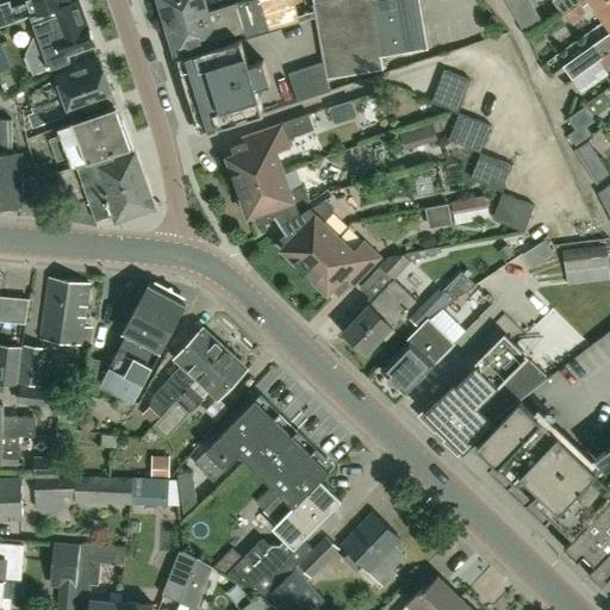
[(25,0),(26,2),(12,7),(10,0),(0,2),(0,26),(32,16),(33,18),(79,1),(78,0),(74,0),(72,1),(70,0),(25,0)]
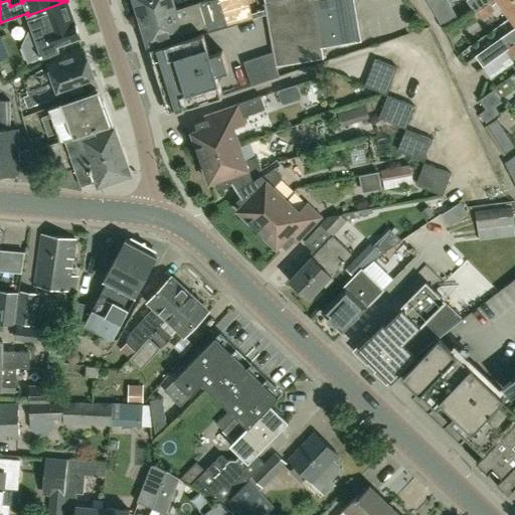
[(134,0),(141,21),(175,11),(171,0),(134,0)]
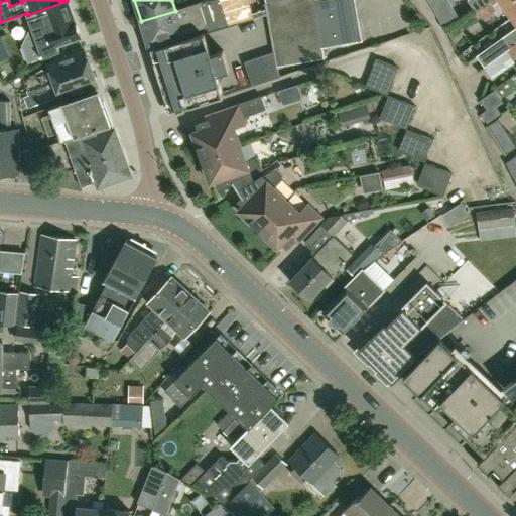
[(175,11),(141,21),(149,45),(182,35),(182,34),(206,27),(208,31),(239,22),(254,19),(247,0),(210,0),(200,2),(200,3),(175,11)]
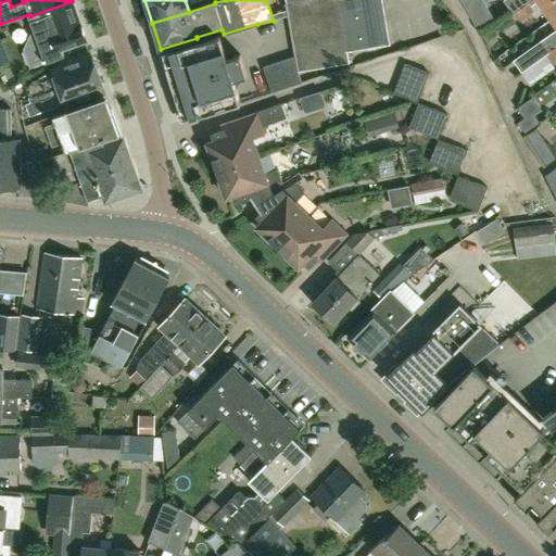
[(350,64),(348,52),(390,45),(381,0),(286,0),(295,57),(299,74),(350,64)]
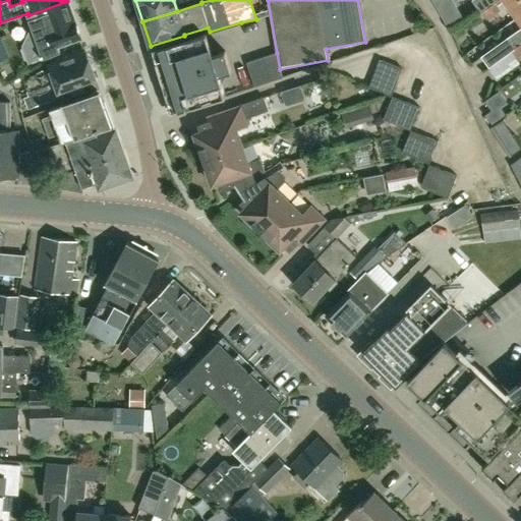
[(500,0),(474,0),(473,1),(482,12),(496,3),(500,0)]
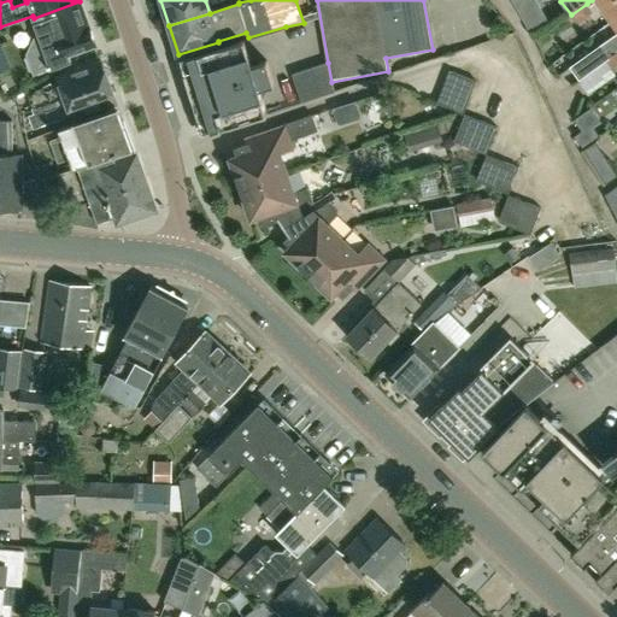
[(616,0),(597,0),(611,22),(616,17),(616,0)]
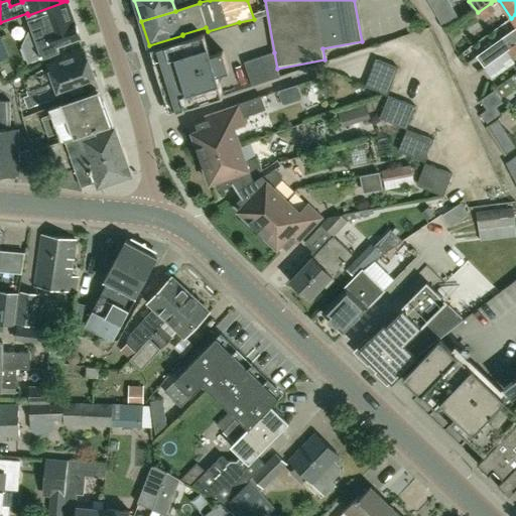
[(67,1),(28,15),(29,19),(28,19),(31,27),(22,45),(28,63),(31,62),(59,52),(57,47),(81,39),(67,1)]
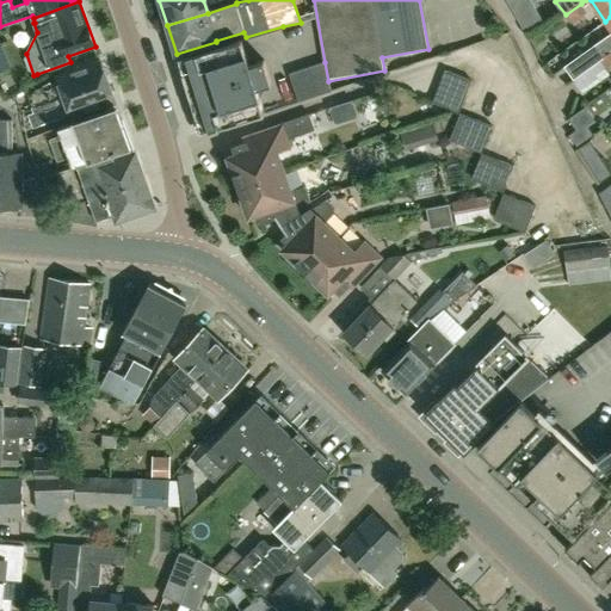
[(581,4),(566,14),(572,23),(587,12),(581,4)]
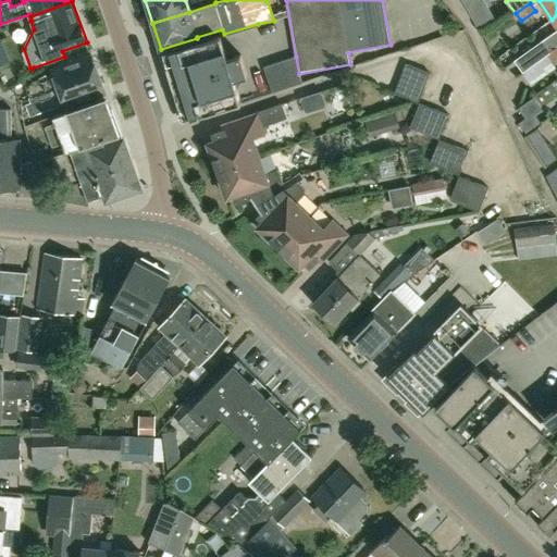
[(523,73),(547,56),(556,48),(556,15),(552,20),(556,26),(556,31),(515,61),(523,73)]
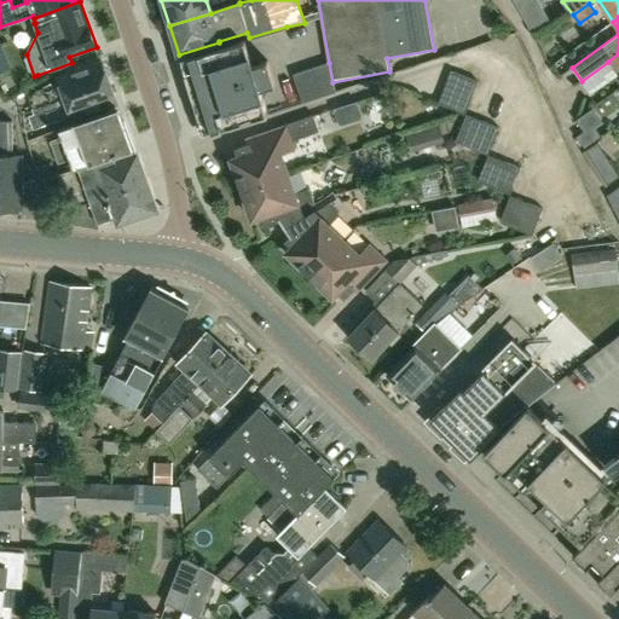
[(253,67),(246,41),(187,58),(192,74),(185,76),(200,120),(206,119),(210,134),(268,116),(260,90),(276,85),(268,62),(253,67)]
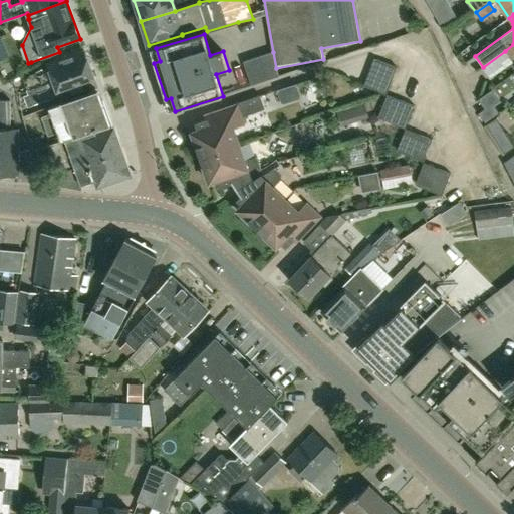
[(0,59),(8,55),(0,37),(0,59)]
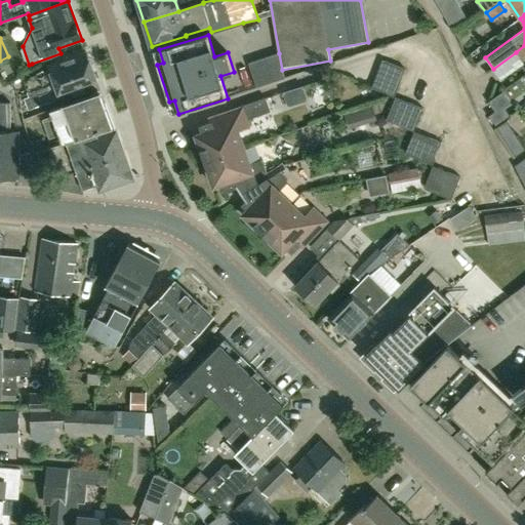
[(521,59),(524,55),(524,45),(516,52),(521,59)]
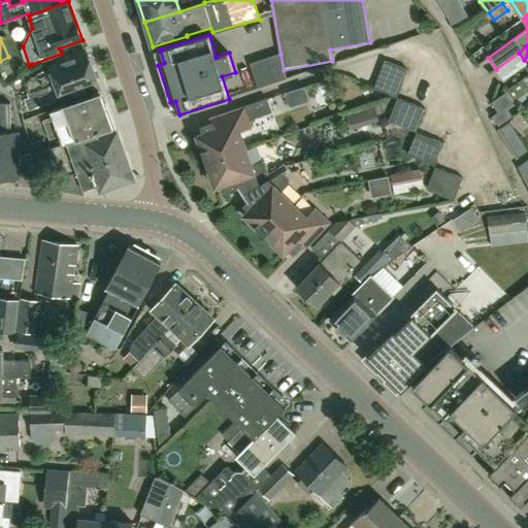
[(27,94),(93,70),(87,54),(50,67),(53,78),(45,80),(43,72),(24,84),(27,94)]
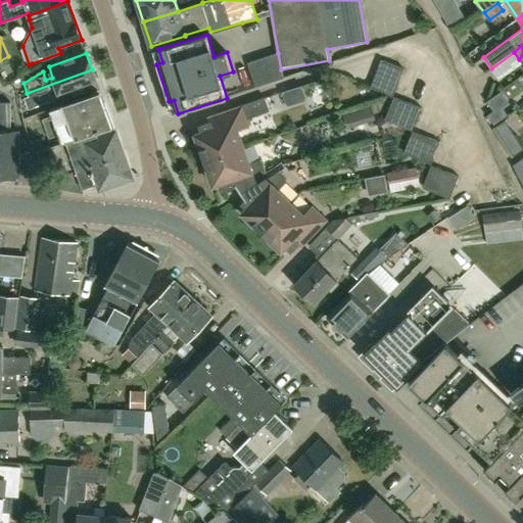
[(284,78),(281,69),(278,53),(247,63),(255,87),(284,78)]
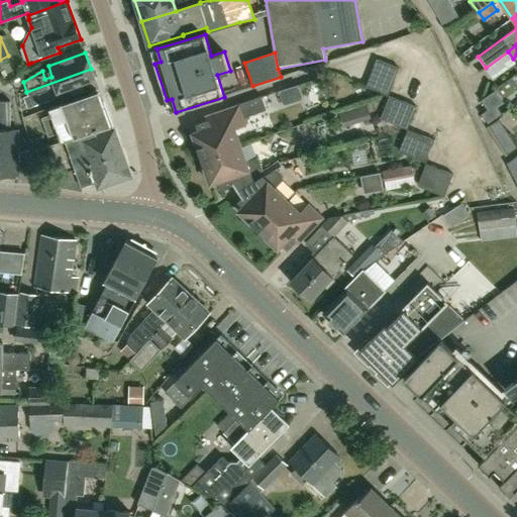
[(377,60),(372,73),(394,82),(399,69),(377,60)]
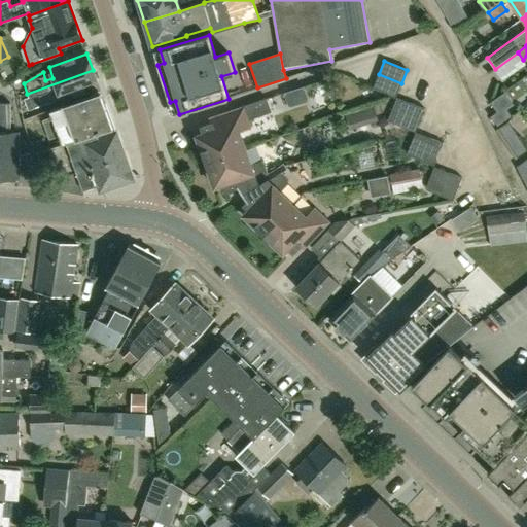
[(93,70),(27,94),(26,94),(27,98),(24,99),(28,110),(54,102),(50,93),(57,90),(62,101),(99,88),(93,70)]
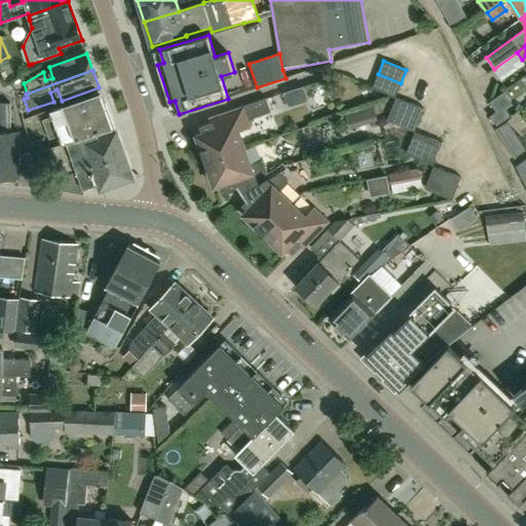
[(62,145),(113,127),(101,92),(50,110),(52,114),(49,115),(49,117),(42,121),(49,139),(59,136),(62,145)]
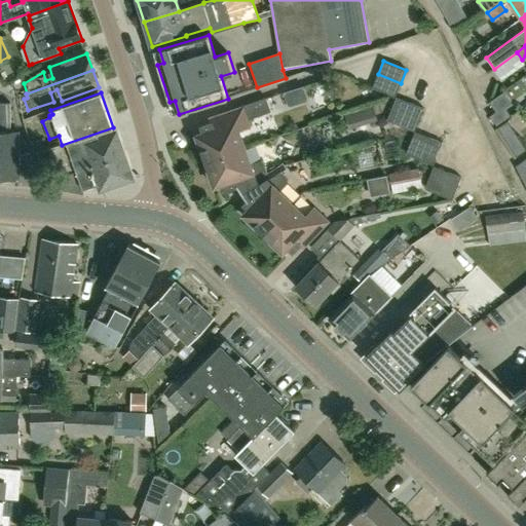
[(245,148),(238,132),(252,126),(249,120),(271,112),(266,99),(209,118),(211,124),(202,127),(203,130),(195,134),(205,161),(245,148)]
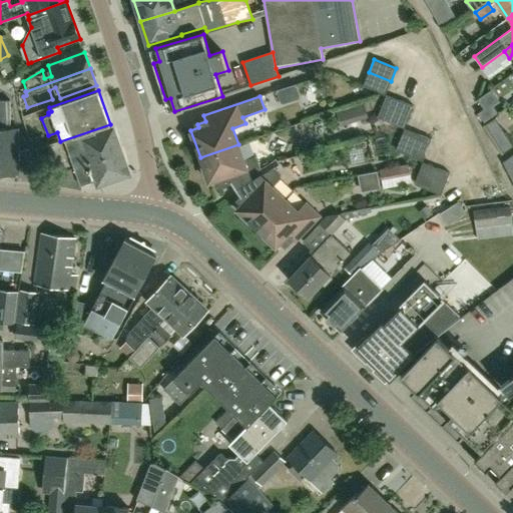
[(404,128),(413,106),(400,100),(391,122),(404,128)]
